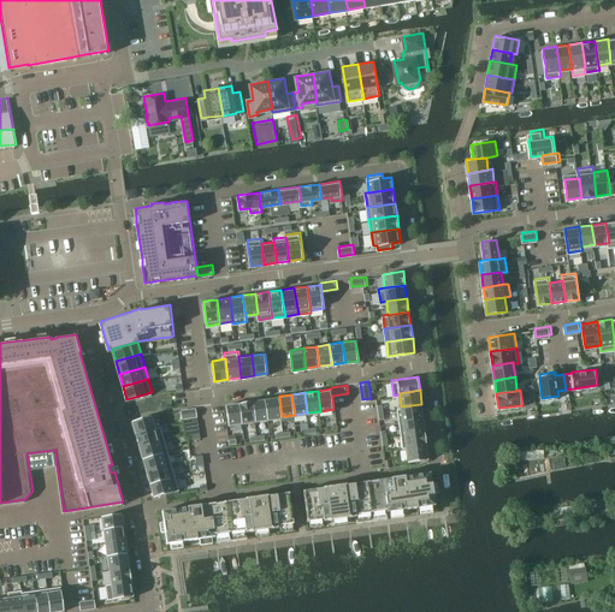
[(279,396),(266,398),(268,419),(282,416),(279,396)]
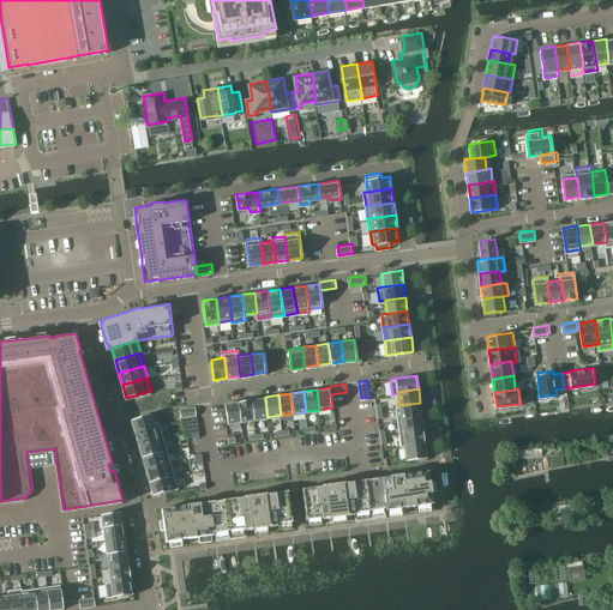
[(252,398),(256,418),(268,417),(265,397),(252,398)]
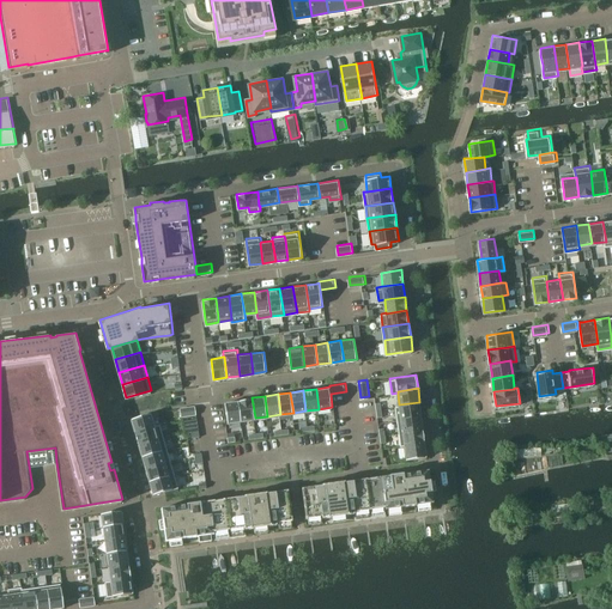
[(252,397),(238,400),(242,420),(255,418),(252,397)]
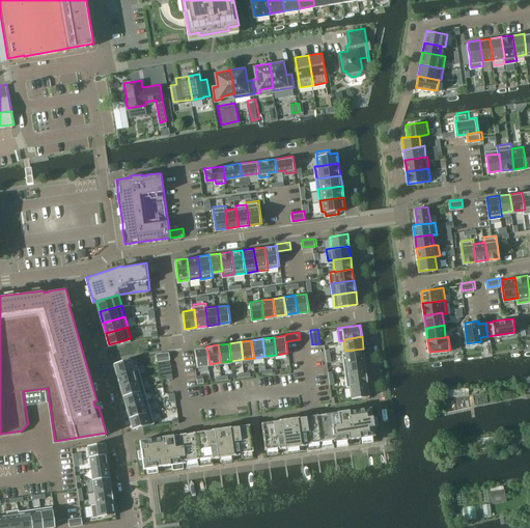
[(210,364),(206,346),(195,348),(198,365),(210,364)]
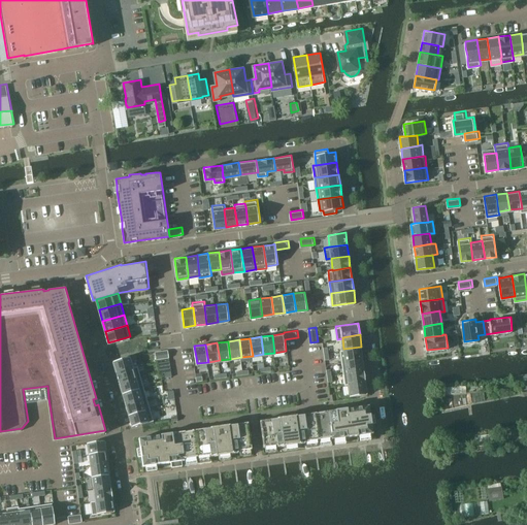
[(361,347),(343,349),(340,349),(342,361),(363,358),(361,347)]
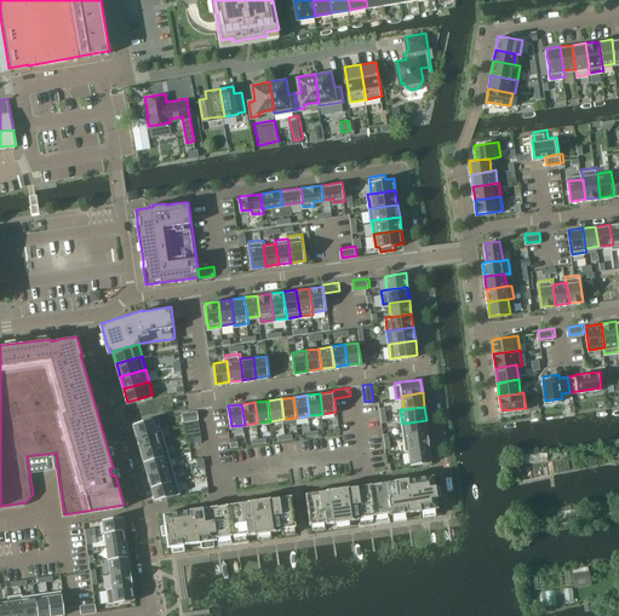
[(191,409),(183,410),(184,420),(200,418),(199,409),(191,409)]
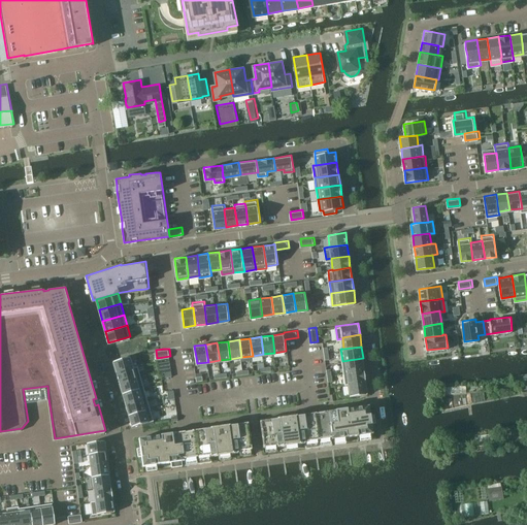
[(117,371),(134,366),(131,355),(130,355),(113,360),(117,371)]
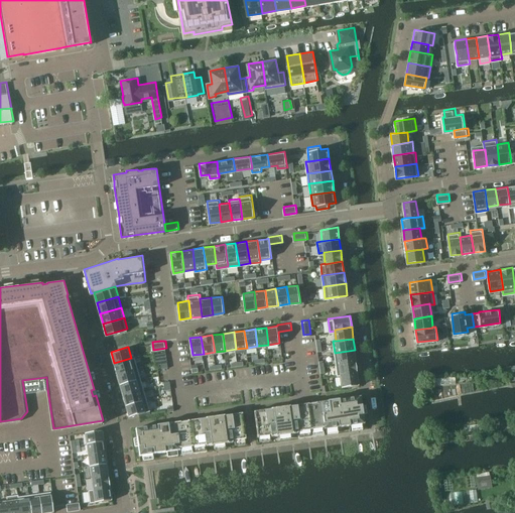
[(335,353),(336,364),(356,361),(355,350),(335,353)]
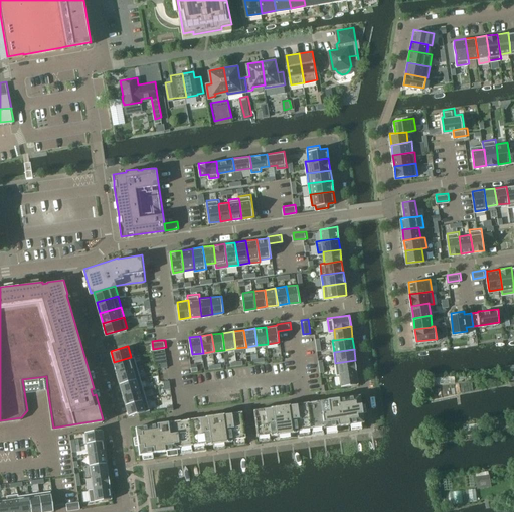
[(131,357),(114,362),(117,372),(138,366),(135,356),(131,357)]
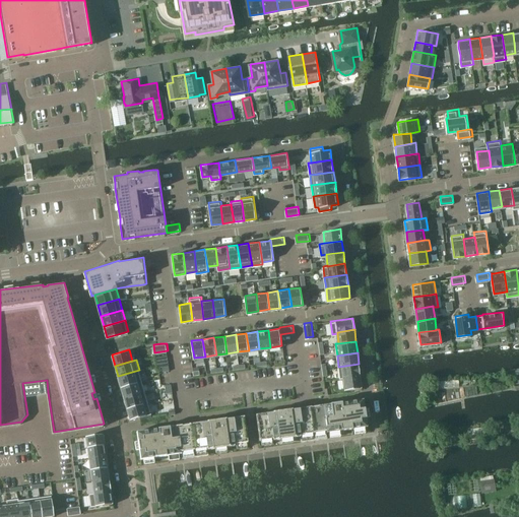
[(343,377),(361,375),(359,364),(338,367),(340,378),(343,377)]
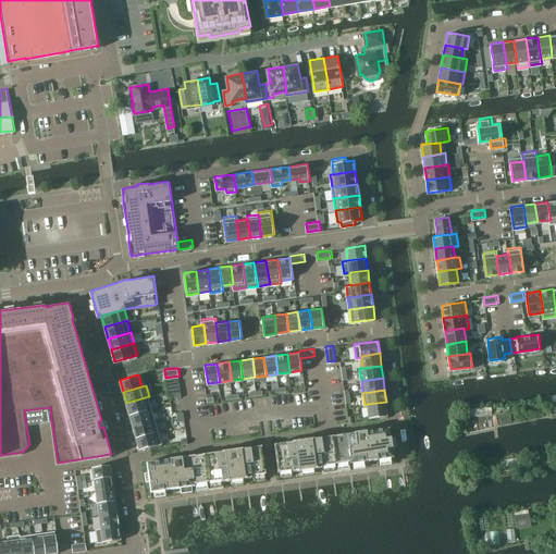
[(130,414),(152,407),(149,396),(126,403),(130,414)]
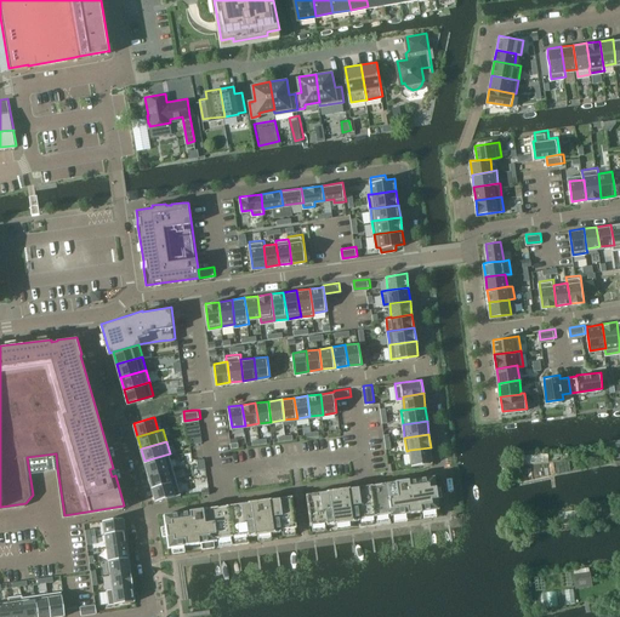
[(431,447),(410,450),(413,464),(433,462),(431,447)]
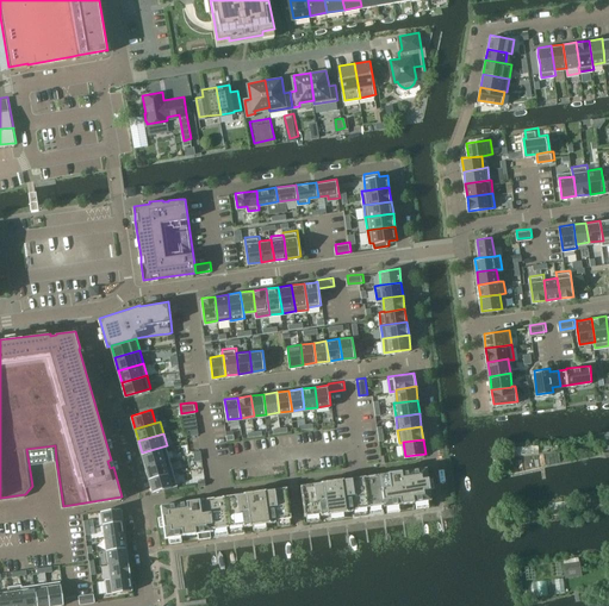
[(167,445),(142,453),(145,466),(171,458),(167,445)]
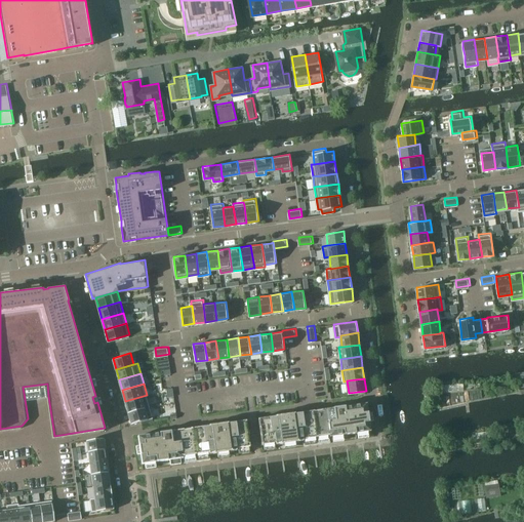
[(128,411),(150,405),(147,395),(125,401),(128,411)]
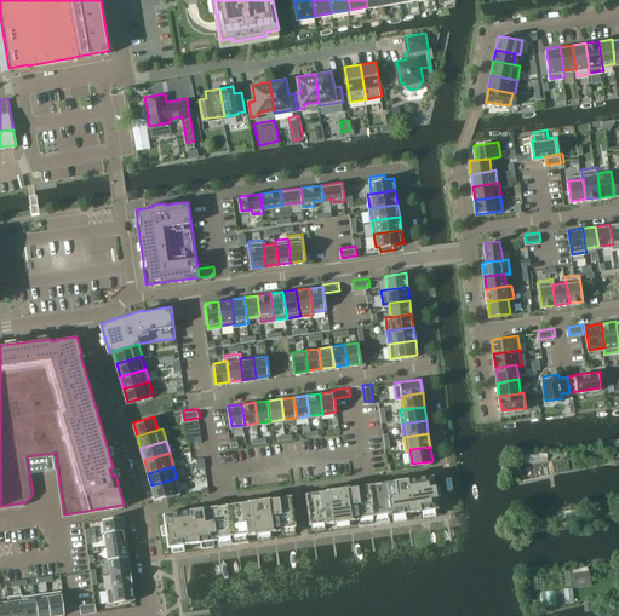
[(391,519),(390,513),(439,506),(435,476),(435,473),(414,476),(408,477),(307,491),(310,523),(327,520),(327,523),(360,518),(360,524),(391,519)]
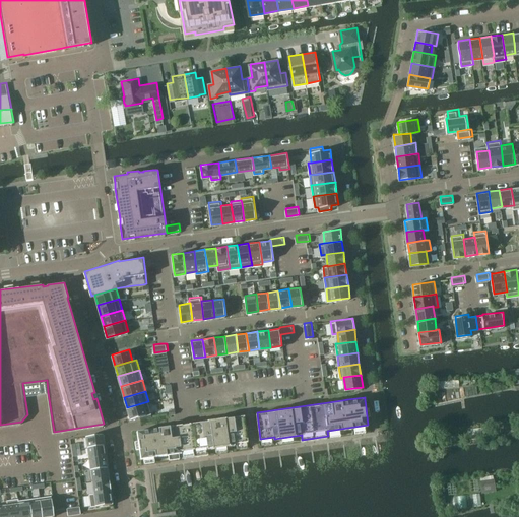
[(148,401),(127,407),(130,418),(140,415),(152,412),(148,401)]
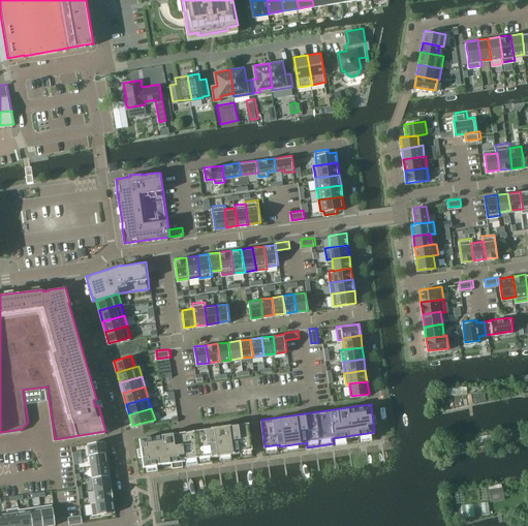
[(140,437),(144,465),(164,462),(186,459),(186,465),(213,461),(212,456),(240,452),(240,450),(253,447),(249,422),(140,437)]
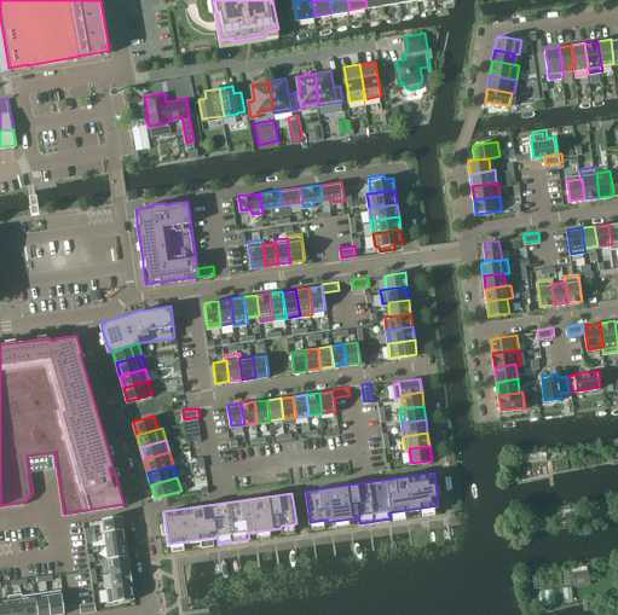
[(105,531),(126,528),(123,514),(103,517),(105,531)]
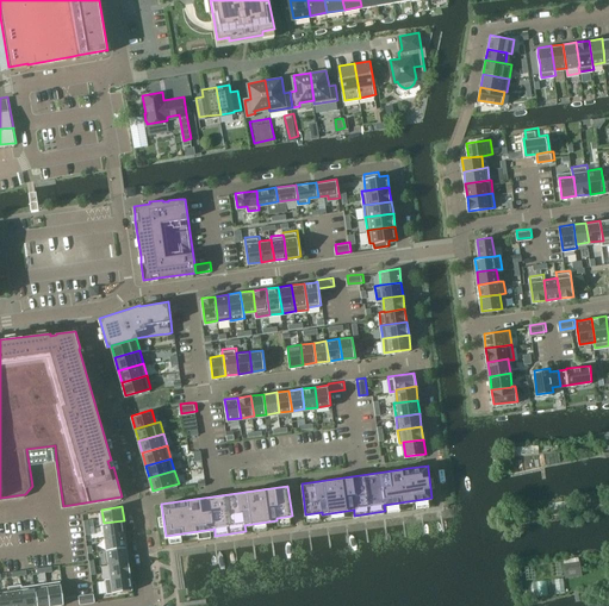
[(104,523),(105,536),(125,532),(124,520),(104,523)]
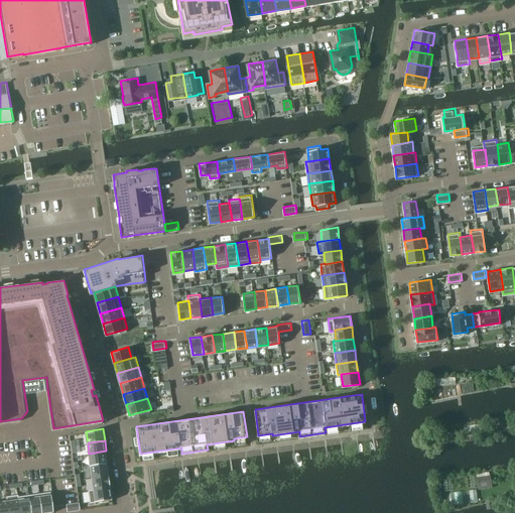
[(91,464),(108,462),(106,451),(89,454),(91,464)]
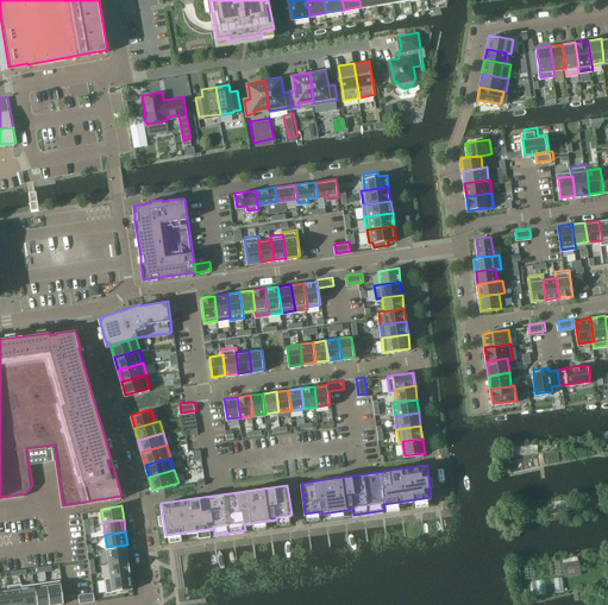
[(107,547),(108,561),(129,559),(127,544),(107,547)]
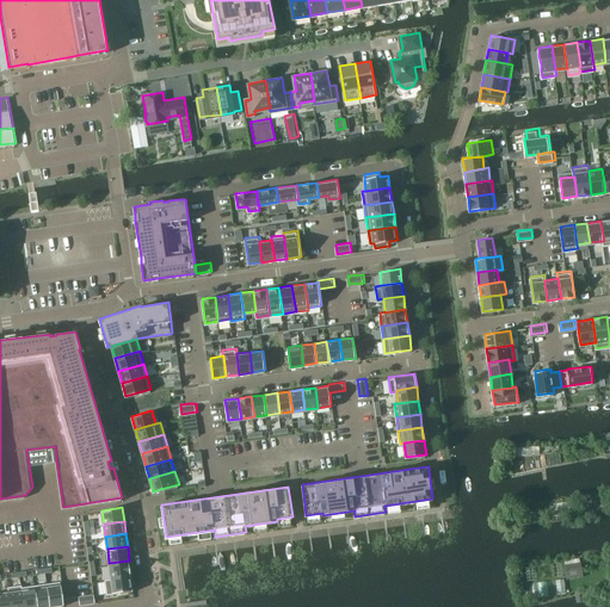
[(111,577),(131,575),(129,561),(109,563),(111,577)]
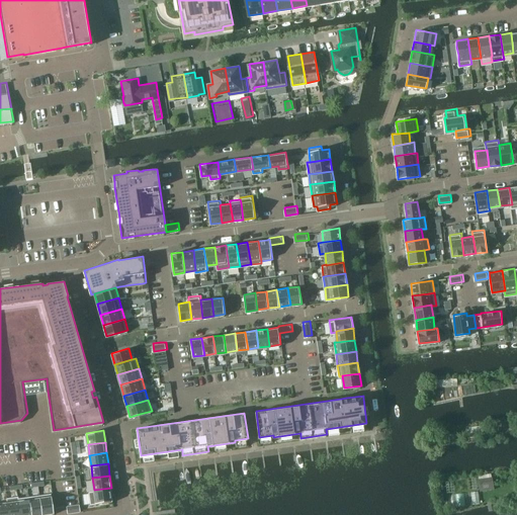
[(493,476),(480,478),(481,486),(494,484),(493,476)]
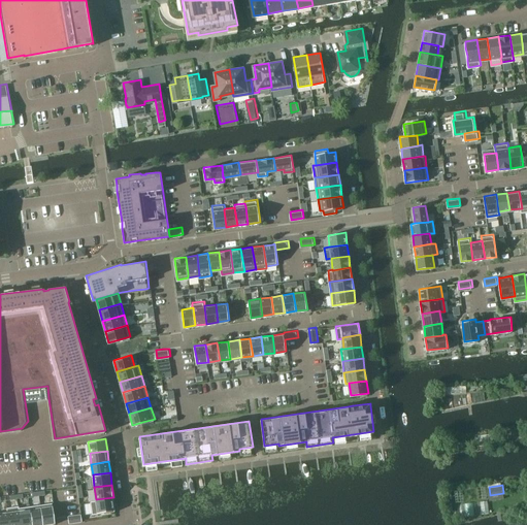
[(116,510),(113,497),(96,499),(91,500),(93,513),(116,510)]
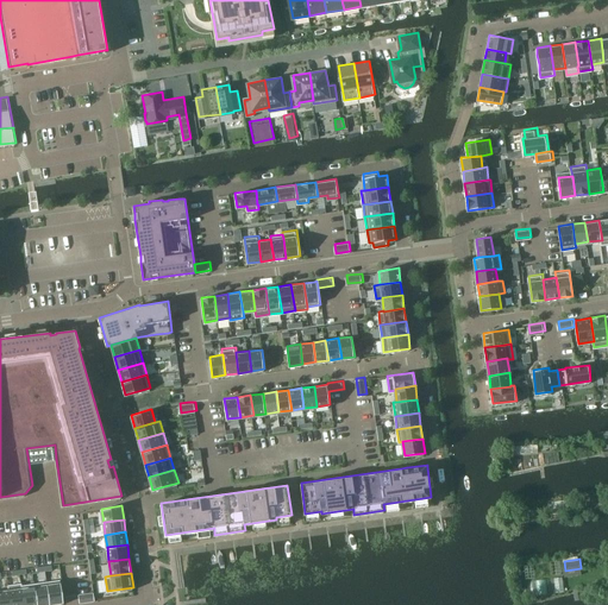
[(64,602),(63,592),(61,578),(48,580),(51,604),(64,602)]
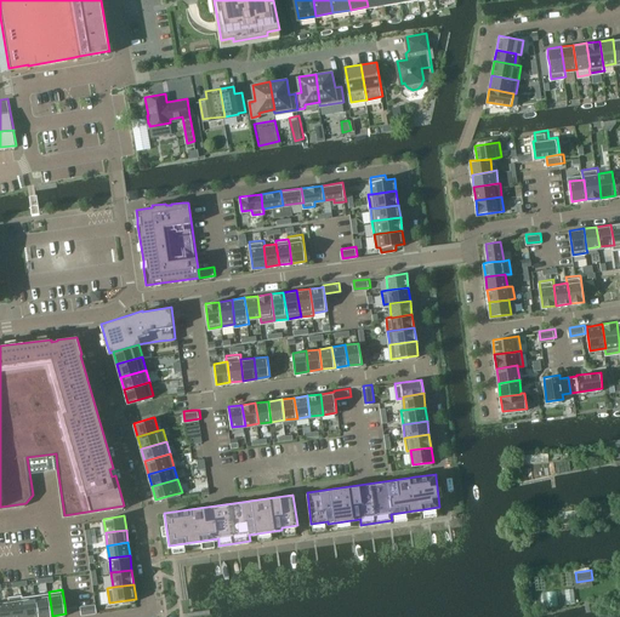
[(49,592),(35,593),(39,616),(40,616),(52,616),(49,592)]
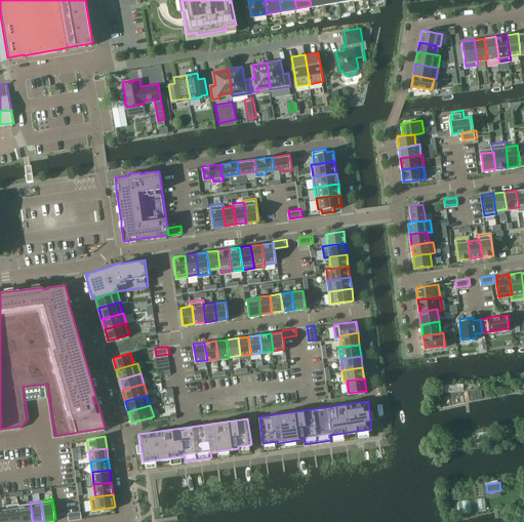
[(8,508),(10,521),(22,521),(19,504),(18,502),(7,503),(8,508)]
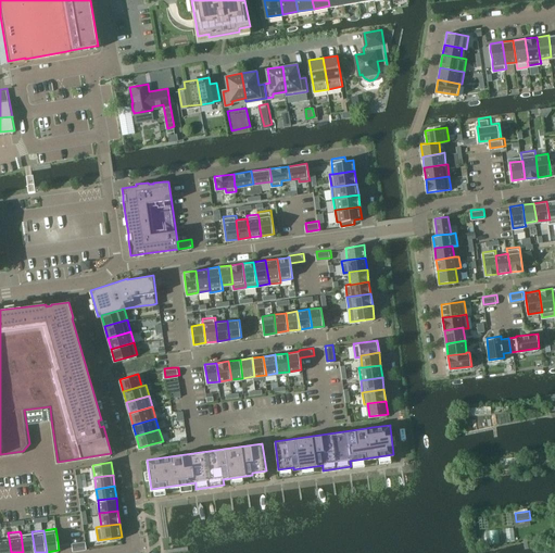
[(23,552),(35,552),(32,531),(21,533),(23,552)]
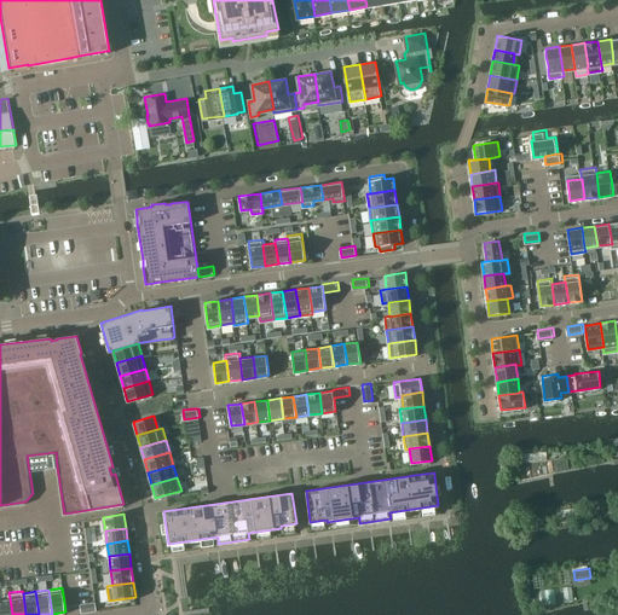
[(12,614),(10,598),(0,599),(0,614),(12,614)]
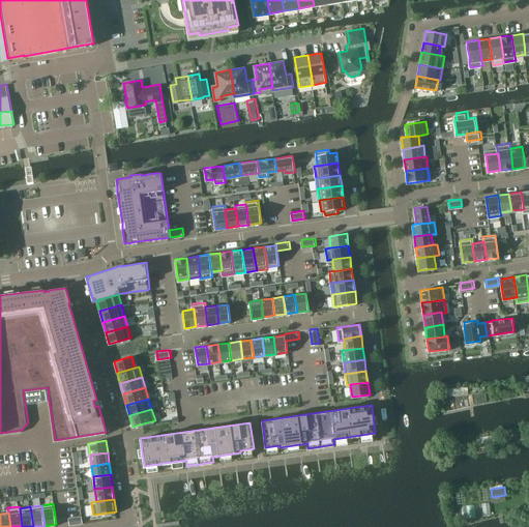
[(82,515),(68,517),(69,524),(83,522),(82,515)]
